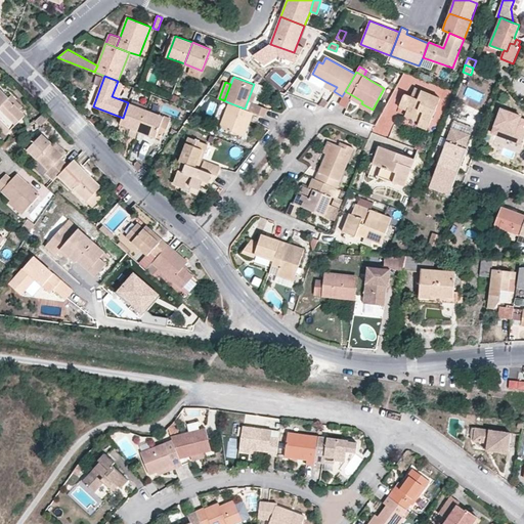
[(254,84),(251,92),(256,94),(254,102),(259,104),(262,95),(263,96),(267,87),(255,82),(254,84)]
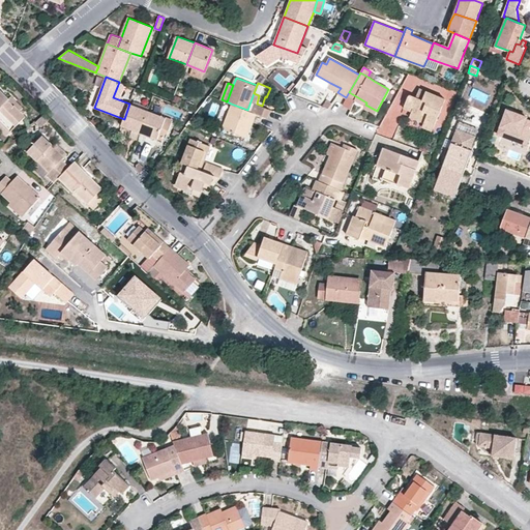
[(330,83),(328,87),(337,92),(341,88),(330,83)]
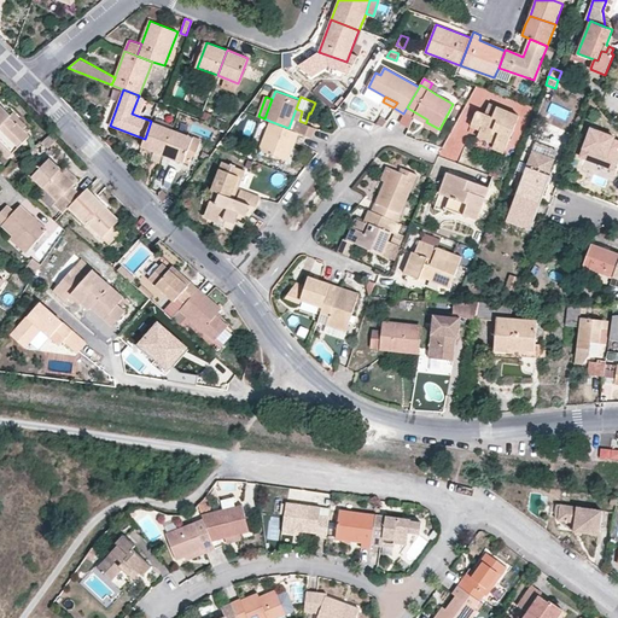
[(0,138),(13,152),(30,136),(23,129),(17,123),(16,124),(9,117),(12,115),(0,101),(0,138)]
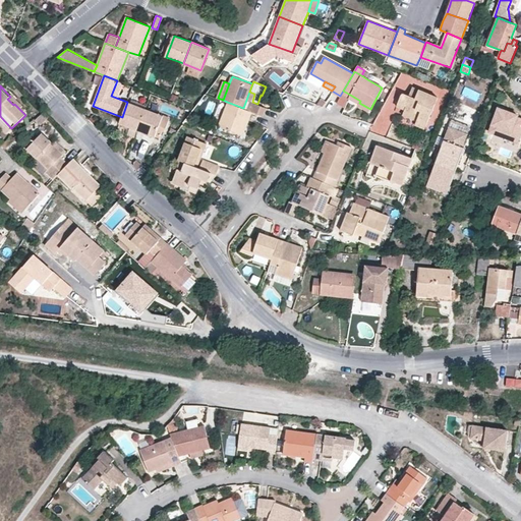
[(437,100),(438,98),(412,88),(409,95),(403,92),(398,103),(407,107),(405,110),(418,116),(417,119),(427,122),(435,106),(437,100)]
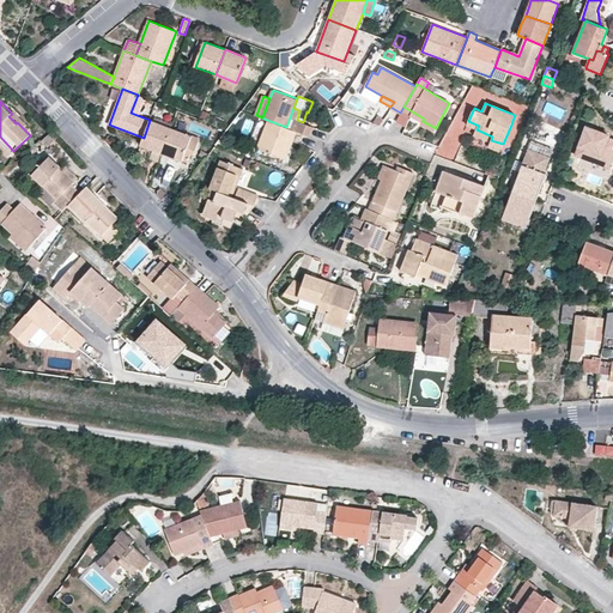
[(412,111),(404,107),(396,119),(406,123),(410,116),(412,111)]
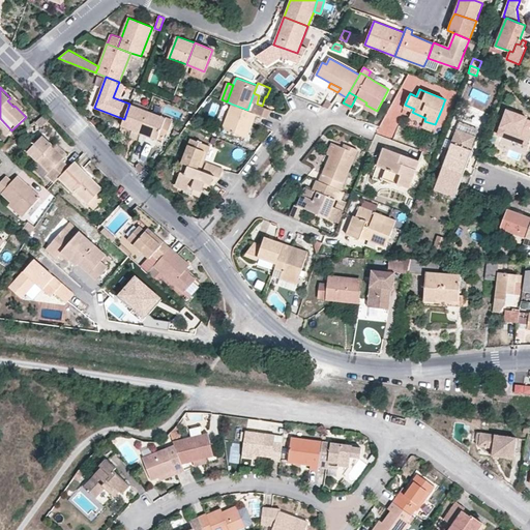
[(259,95),(254,93),(247,110),(252,112),(255,102),(257,104),(259,95)]
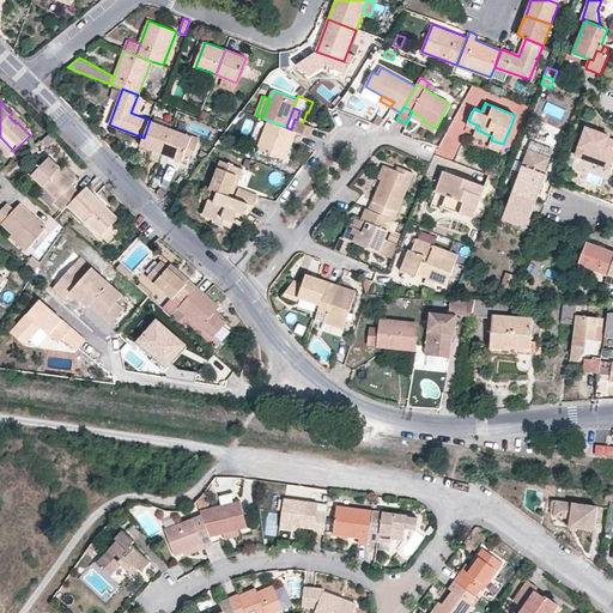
[(23,128),(28,125),(14,111),(12,114),(8,116),(16,123),(17,122),(23,128)]
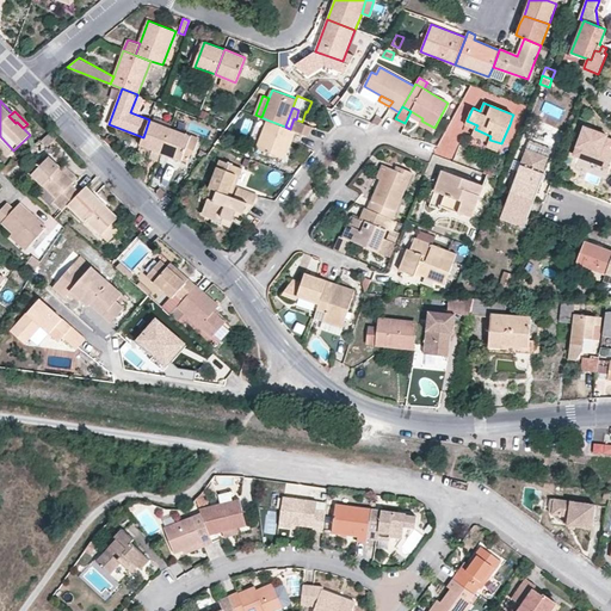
[(421,121),(423,118),(411,111),(408,116),(420,123),(421,121)]
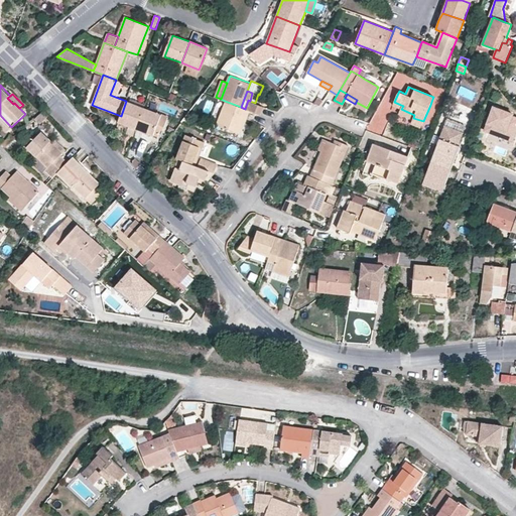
[(432,99),(430,105),(439,109),(441,103),(432,99)]
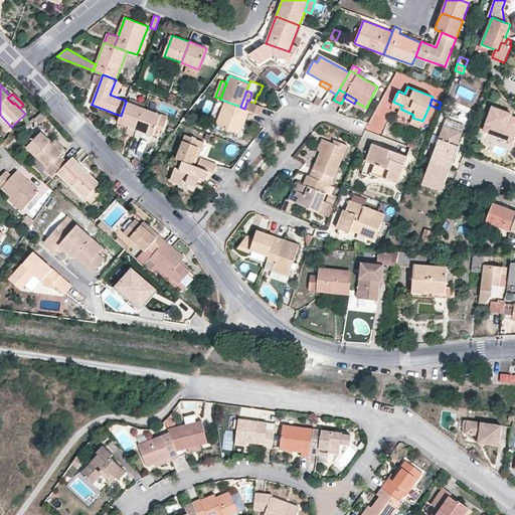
[(260,114),(263,106),(254,103),(249,101),(247,100),(244,109),(249,111),(260,114)]
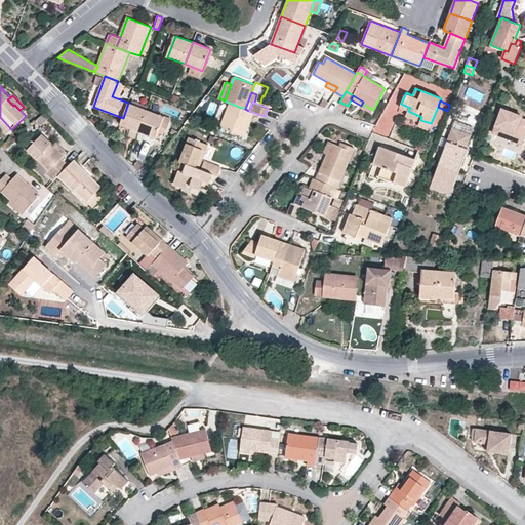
[(121,124),(138,131),(147,110),(128,103),(123,118),(121,124)]
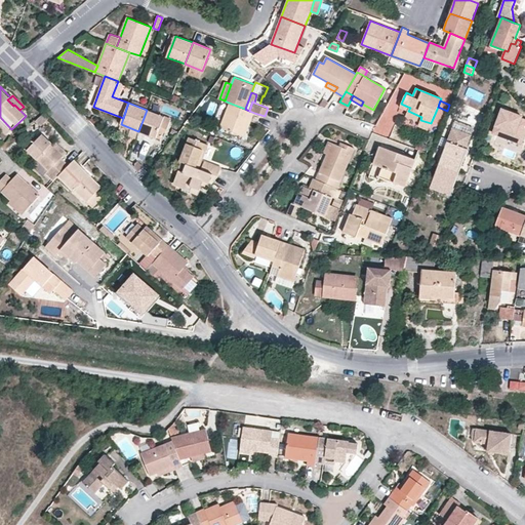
[(229,103),(220,127),(245,136),(254,113),(249,111),(245,109),(229,103)]
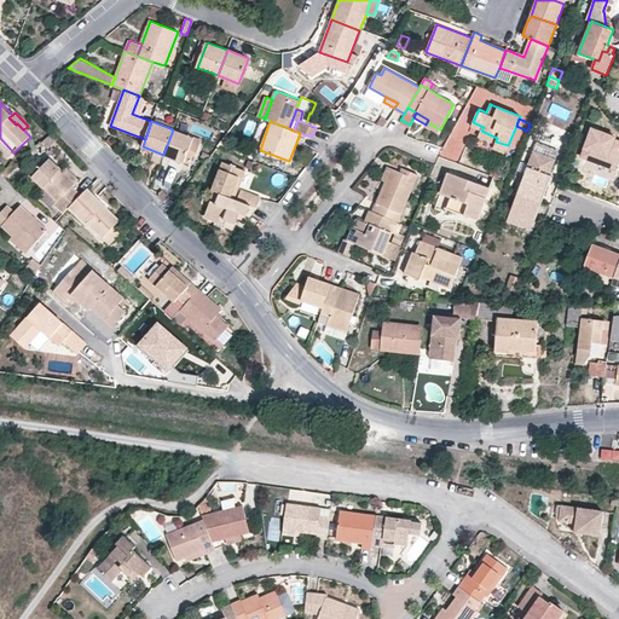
[(615,137),(593,128),(582,156),(615,168),(618,157),(618,140),(614,139),(615,137)]
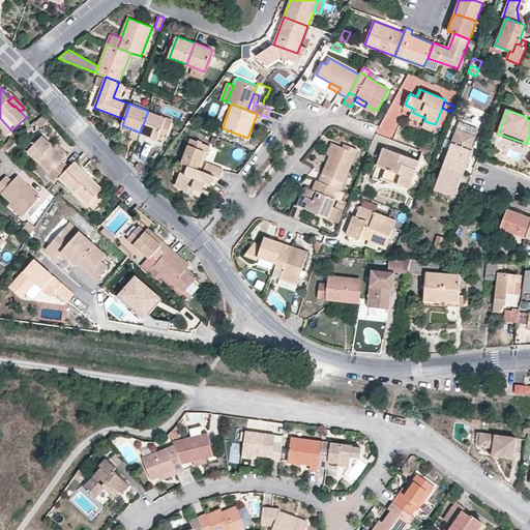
[(148,111),(140,133),(163,141),(166,134),(168,134),(173,120),(148,111)]
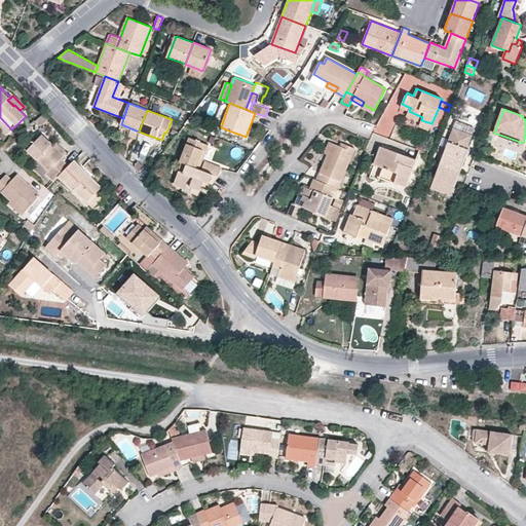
[(421,120),(422,117),(409,111),(407,116),(421,121),(421,120)]
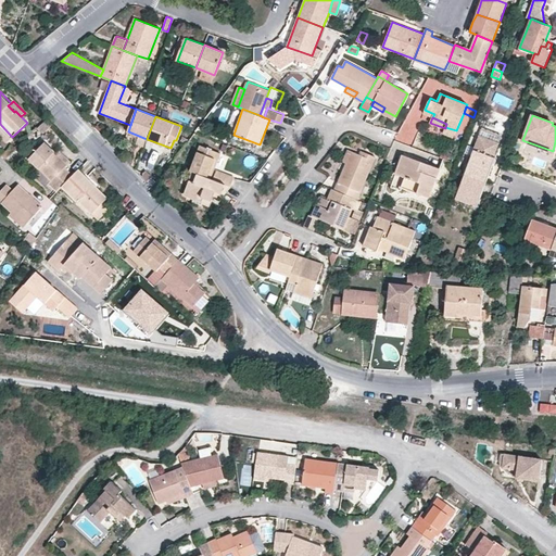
[(0,124),(0,135),(8,142),(12,137),(0,124)]
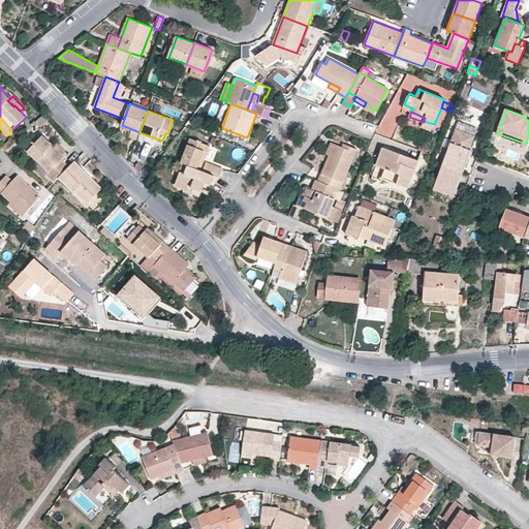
[(475,128),(459,122),(457,129),(473,136),(475,128)]
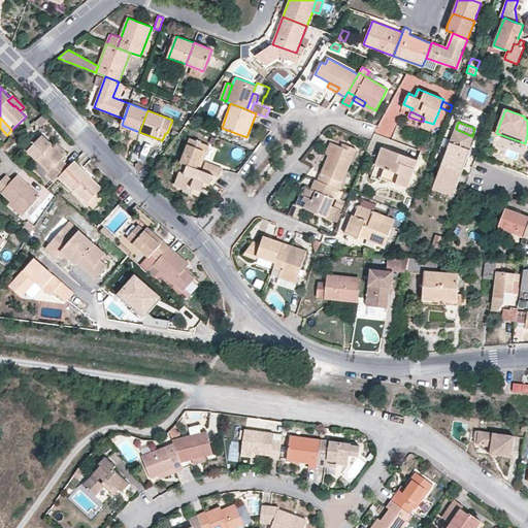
[(456,129),(451,142),(441,165),(461,172),(467,157),(463,156),(466,149),(467,149),(472,136),(456,129)]
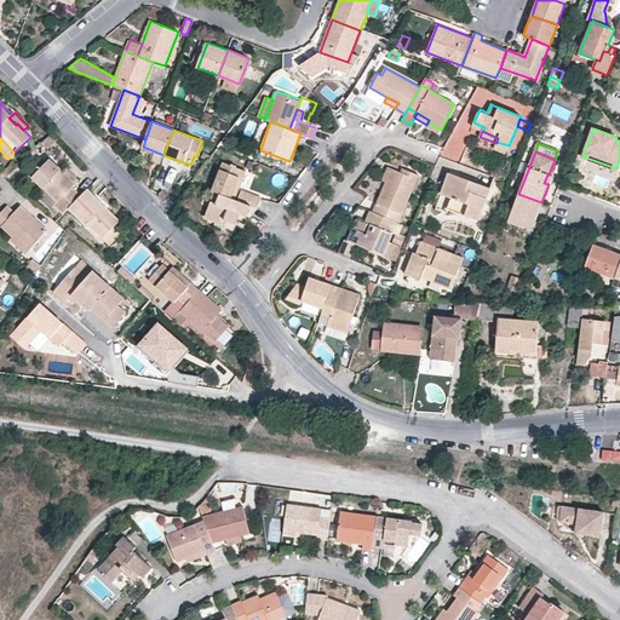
[(73,187),(76,183),(63,171),(49,158),(32,176),(45,188),(42,190),(64,213),(69,208),(70,207),(81,195),(73,187)]
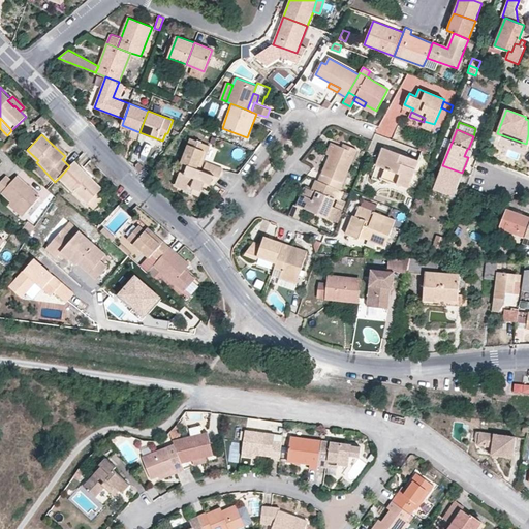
[(188,164),(200,169),(210,146),(191,138),(182,162),(188,164)]
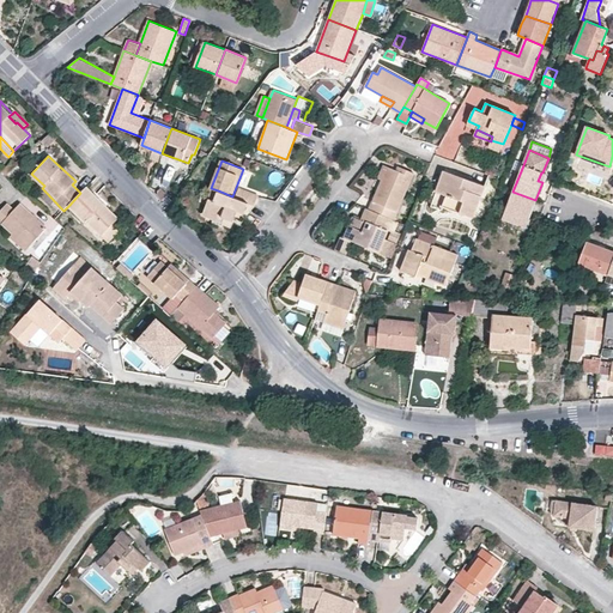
[(612,171),(593,164),(583,189),(612,200),(612,171)]
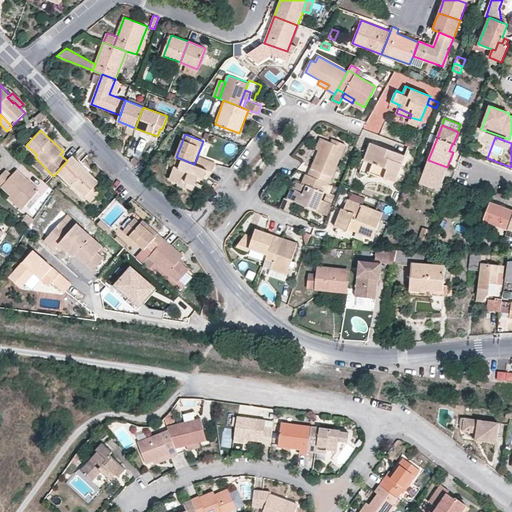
[(63,151),(65,149),(55,138),(52,141),(63,151)]
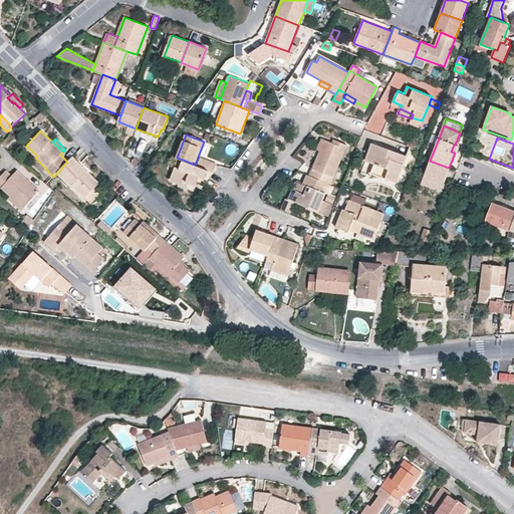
[(317,150),(320,151),(310,176),(329,184),(331,185),(347,145),(335,140),(333,143),(322,139),(317,150)]
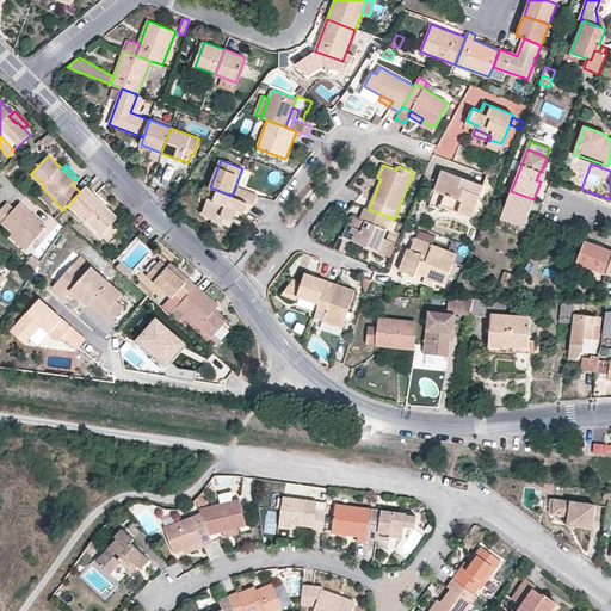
[(442,204),(471,216),(483,185),(444,170),(436,190),(445,195),(442,204)]
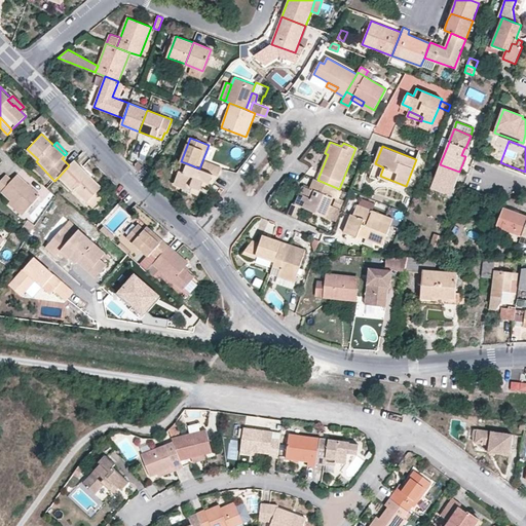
[(97,192),(102,187),(74,160),(69,165),(60,176),(61,178),(86,202),(87,201),(97,192)]
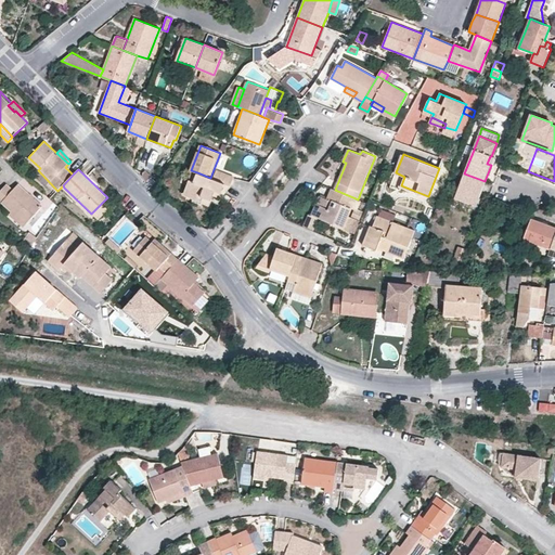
[(230,185),(234,177),(217,170),(213,179),(230,185)]
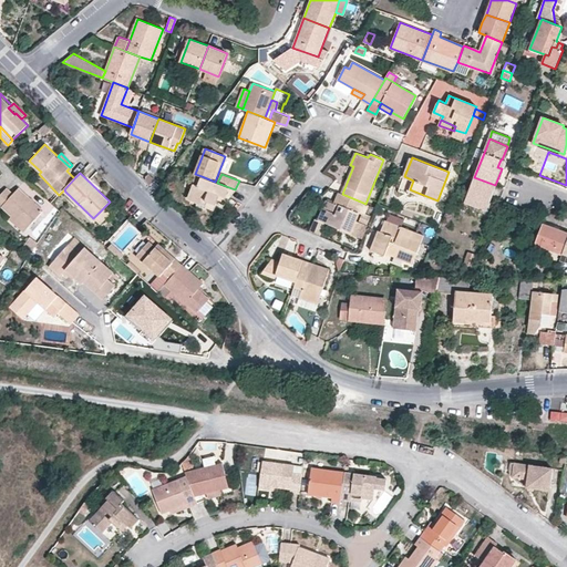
[(197,202),(199,196),(206,199),(204,204),(204,206),(214,210),(220,194),(229,197),(235,189),(217,183),(215,182),(202,176),(198,185),(194,183),(188,198),(197,202)]
